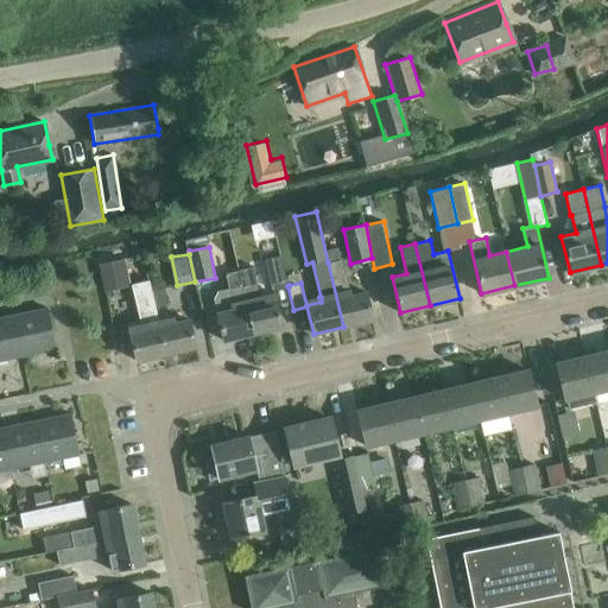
[(273,290),(287,286),(289,286),(289,285),(282,255),(266,259),(273,290)]
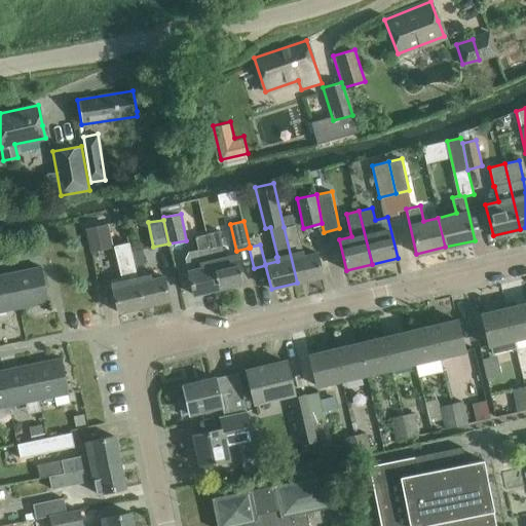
[(109,223),(86,227),(91,252),(114,248),(109,223)]
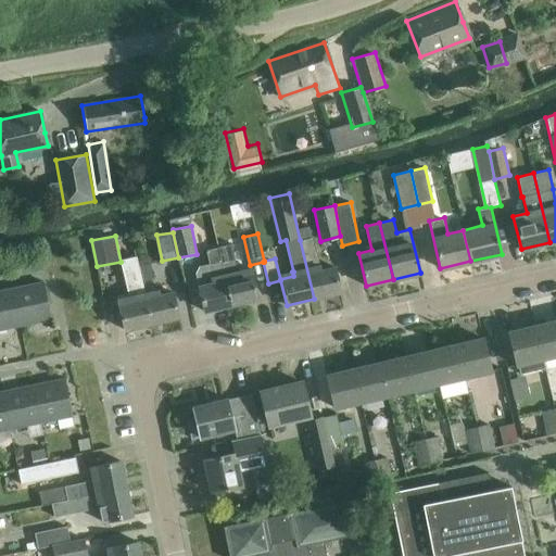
[(312,238),(300,240),(314,299),(340,292),(335,266),(321,269),(320,265),(315,253),(312,238)]
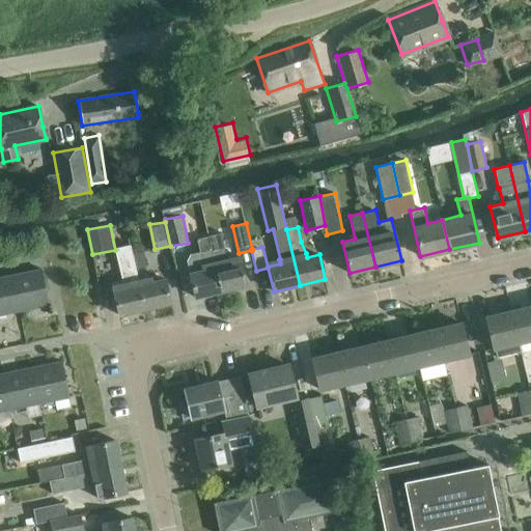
[(222,233),(208,236),(221,291),(247,285),(241,261),(229,263),(222,233)]
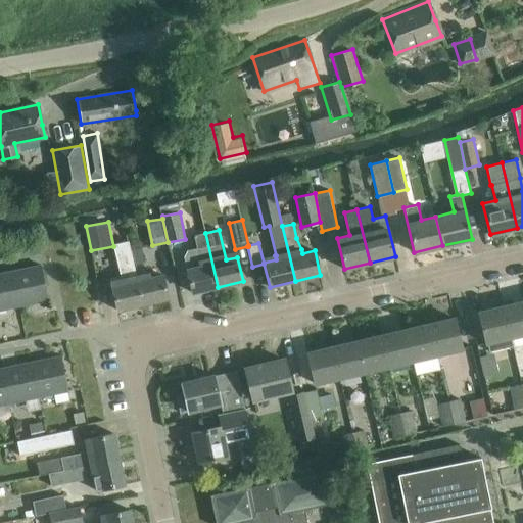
[(192,292),(218,287),(205,233),(195,236),(198,248),(197,248),(200,262),(199,263),(200,267),(187,270),(192,292)]
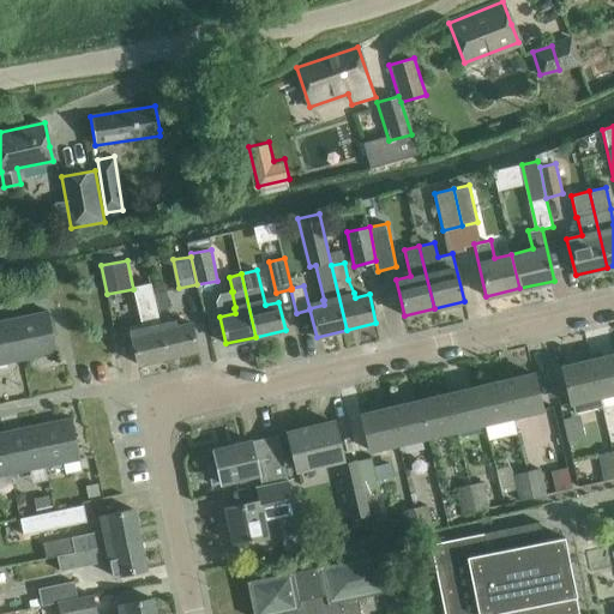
[(168,357),(161,325),(157,311),(154,295),(150,283),(134,287),(144,325),(130,329),(138,365),(168,357)]
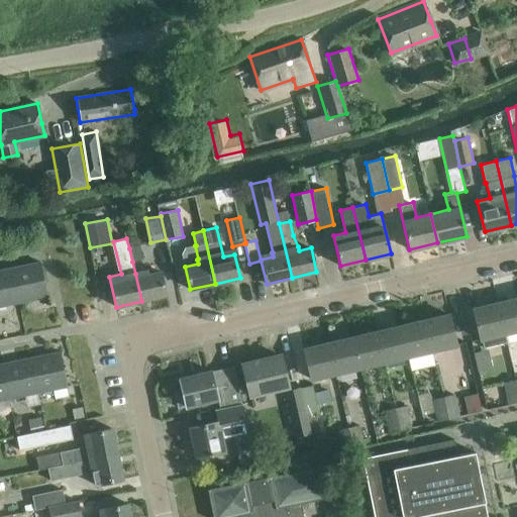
[(13,255),(25,252),(23,242),(10,245),(13,255)]
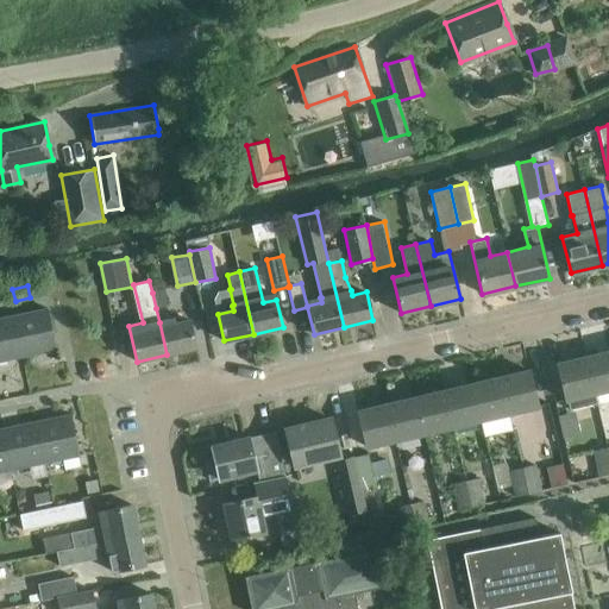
[(165,289),(152,293),(156,308),(169,306),(165,289)]
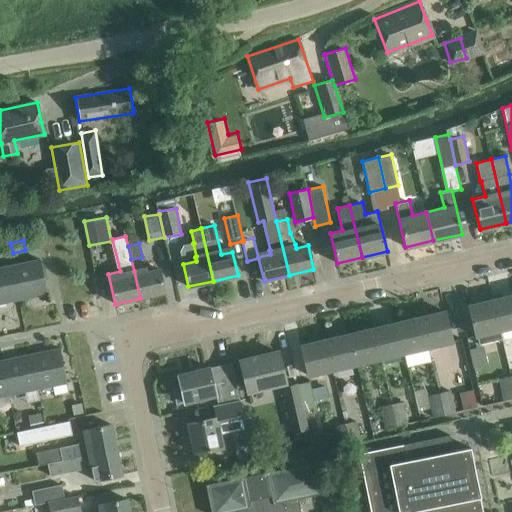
[(11,265),(19,300),(47,294),(40,259),(11,265)]
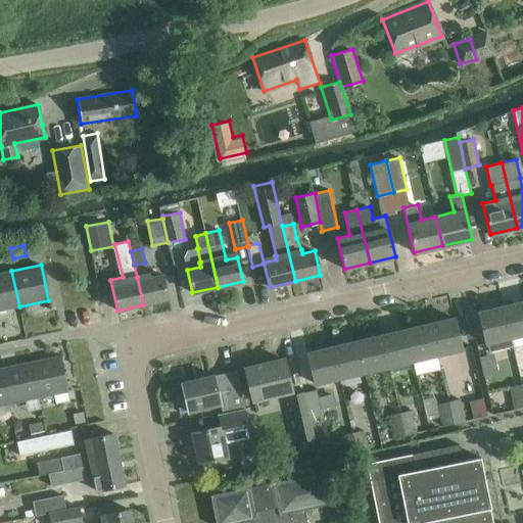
[(0,310),(19,306),(11,271),(0,273),(0,310)]
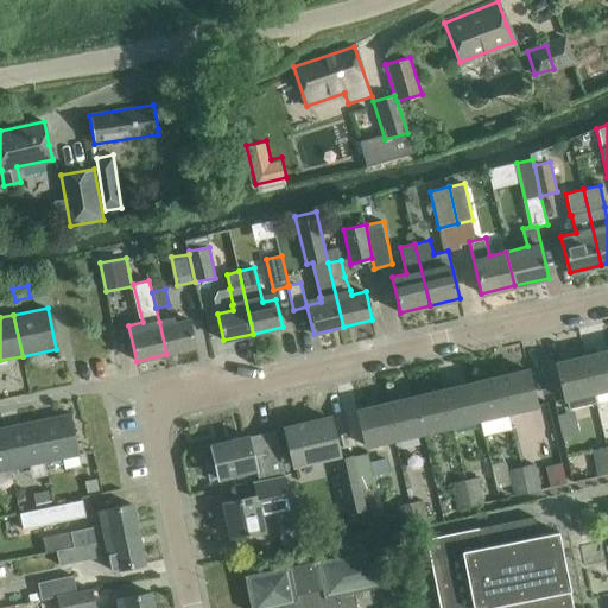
[(159,322),(166,354),(196,347),(189,320),(175,323),(173,318),(159,322)]
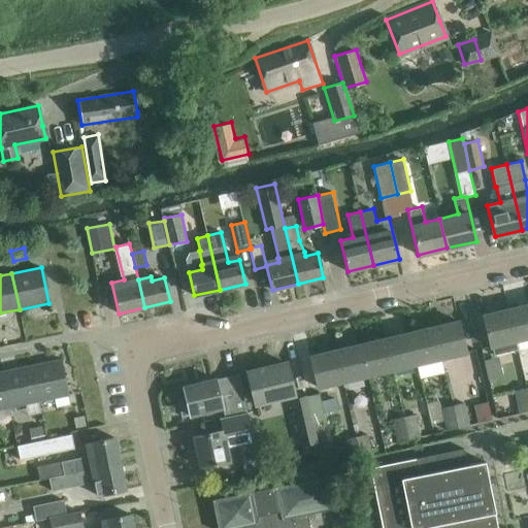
[(527,304),(507,310),(515,339),(516,339),(527,336),(527,304)]
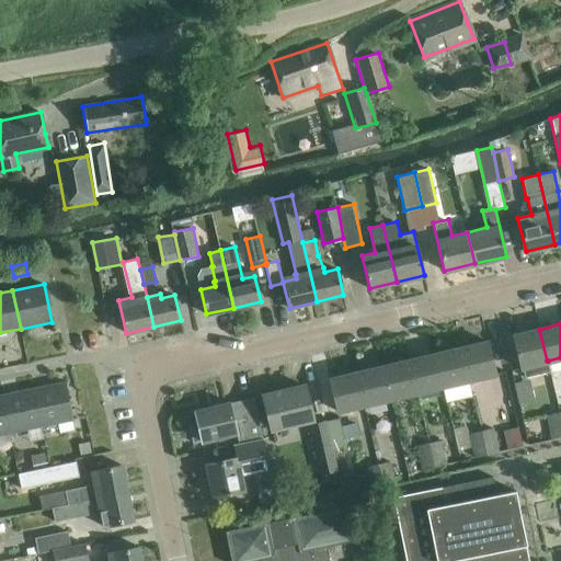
[(547,361),(539,330),(513,335),(518,357),(524,379),(550,373),(548,361),(547,361)]
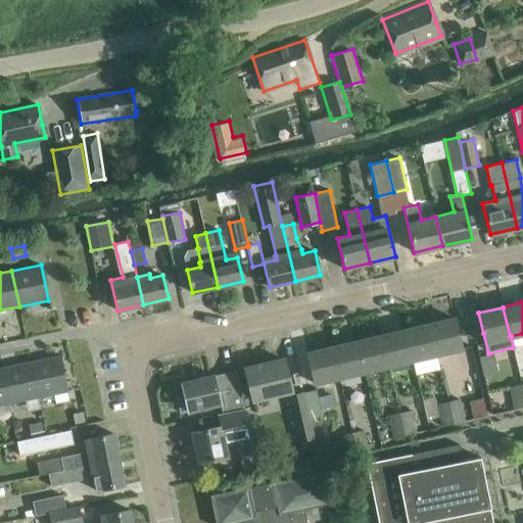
[(455,319),(430,325),(437,353),(462,347),(455,319)]
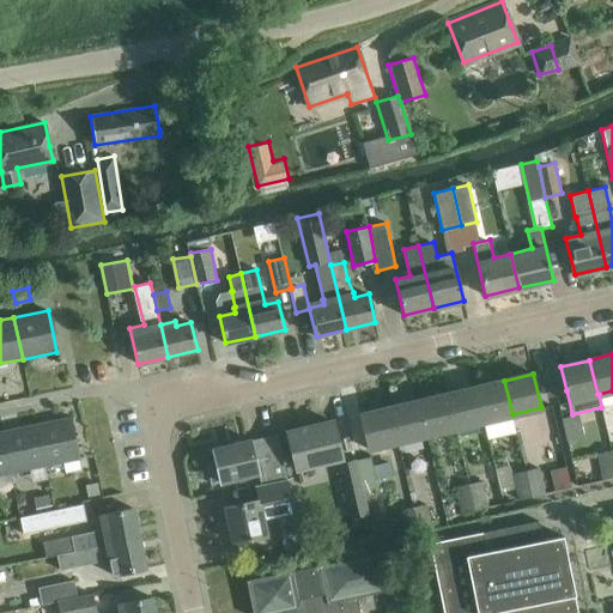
[(504,381),(475,387),(484,422),(513,414),(504,381)]
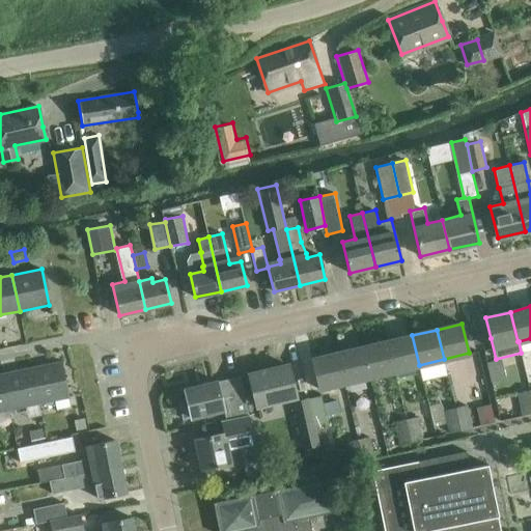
[(393,371),(419,365),(412,335),(387,341),(393,371)]
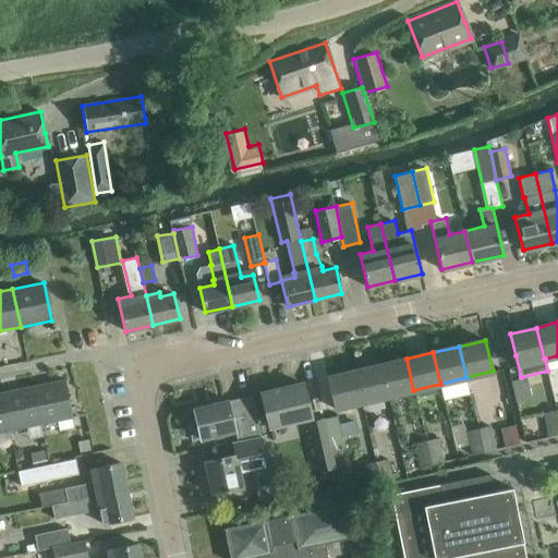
[(407,359),(380,365),(387,396),(413,390),(407,359)]
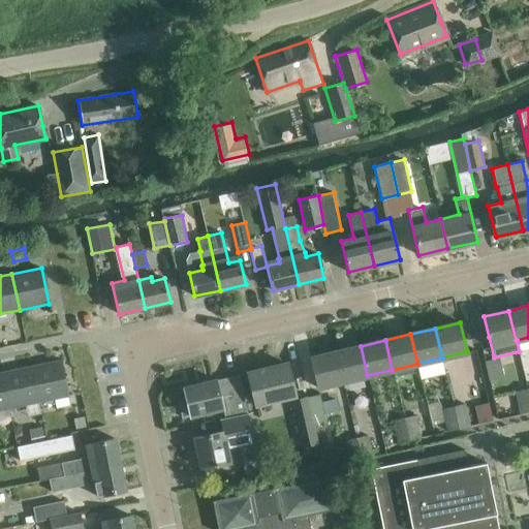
[(361,346),(335,351),(342,381),(367,375),(361,346)]
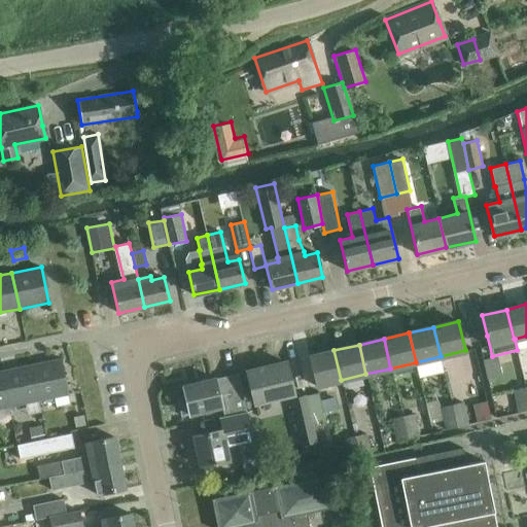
[(526,345),(518,347),(525,383),(526,382),(526,345)]
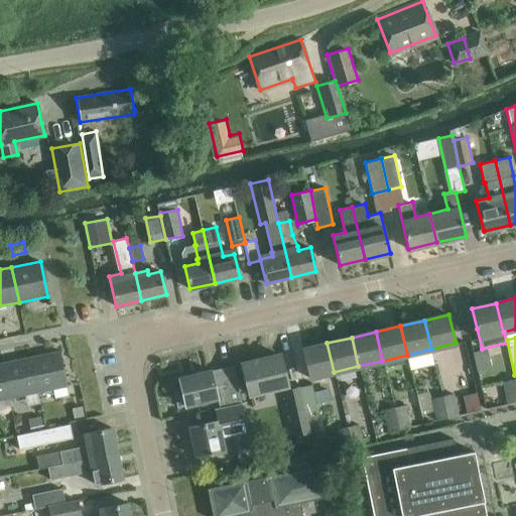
[(309,378),(334,372),(327,343),(302,349),(309,378)]
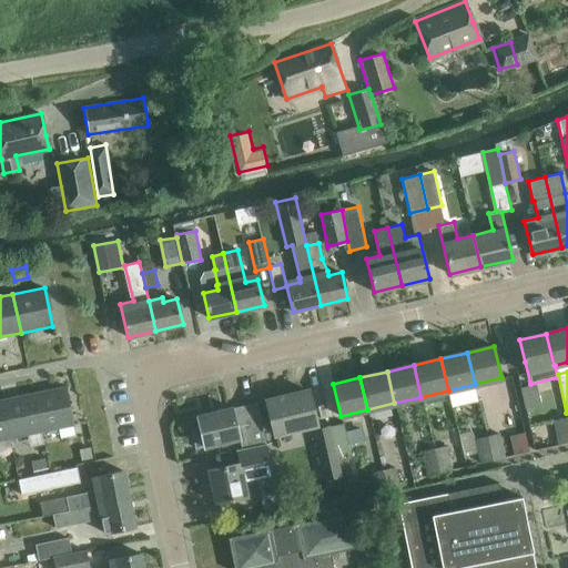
[(537,385),(521,389),(526,408),(541,404),(537,385)]
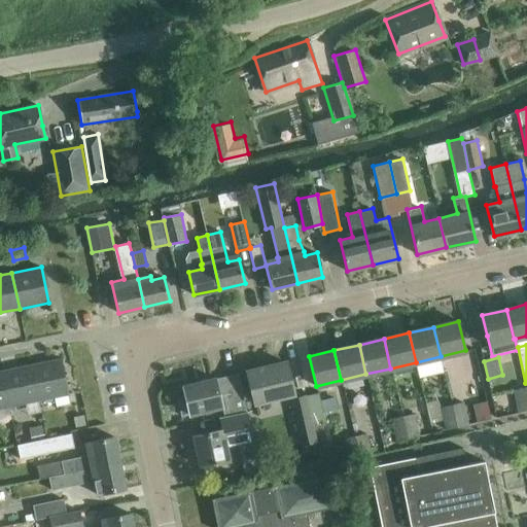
[(61,358),(31,364),(39,400),(68,394),(61,358)]
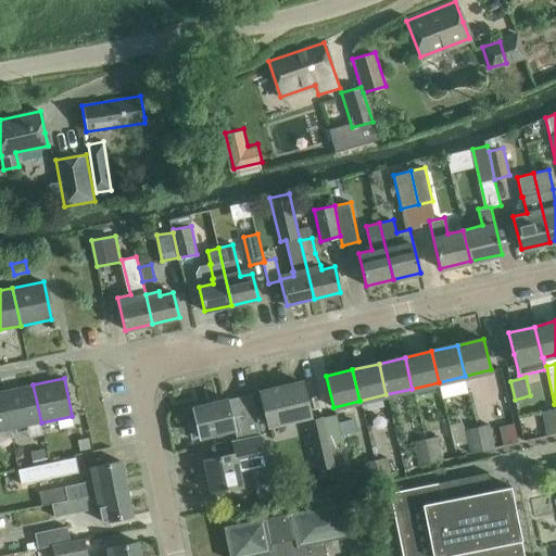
[(310,416),(306,403),(301,382),(261,391),(269,426),(310,416)]
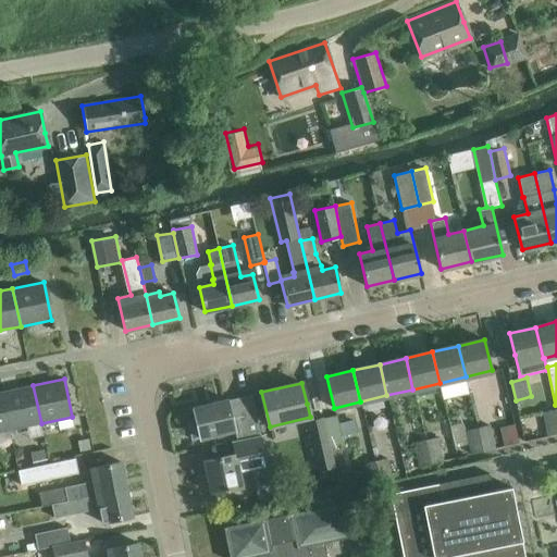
[(33,385),(2,392),(10,430),(41,423),(33,385)]
